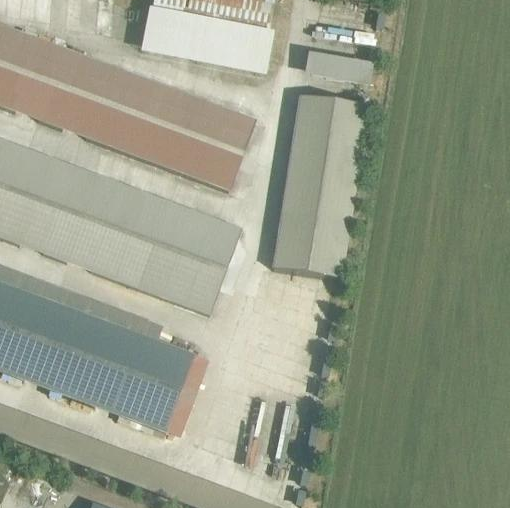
[(263,72),(275,0),(154,0),(146,51),(263,72)]
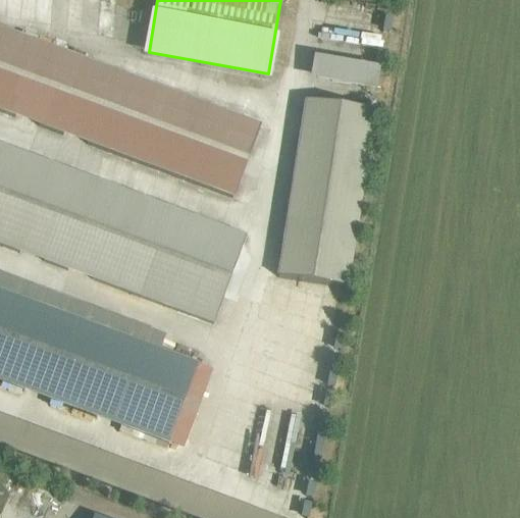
[(259,122),(0,26),(0,107),(231,195),(259,122)]
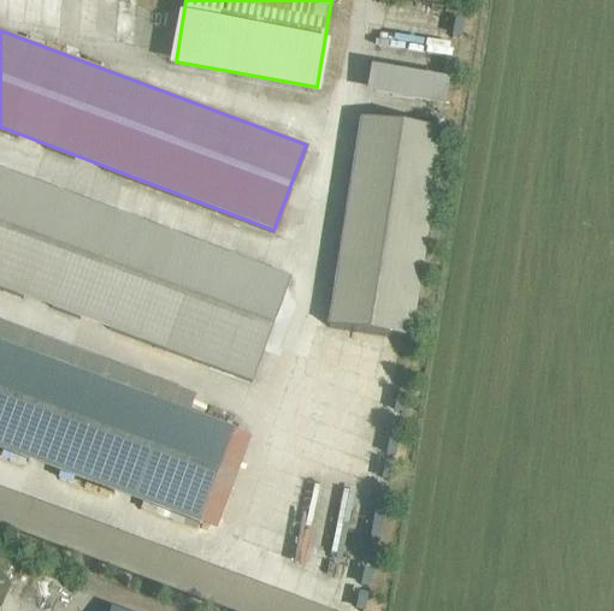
[(444,102),(449,75),(376,61),(367,108),(423,118),(426,99),(444,102)]
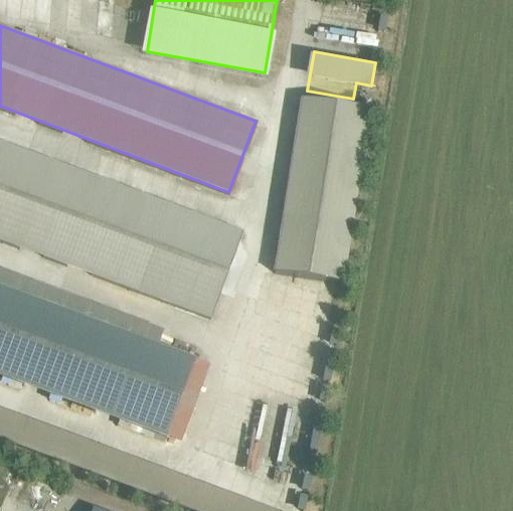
[(299,94),(275,269),(346,279),(370,104),(299,94)]
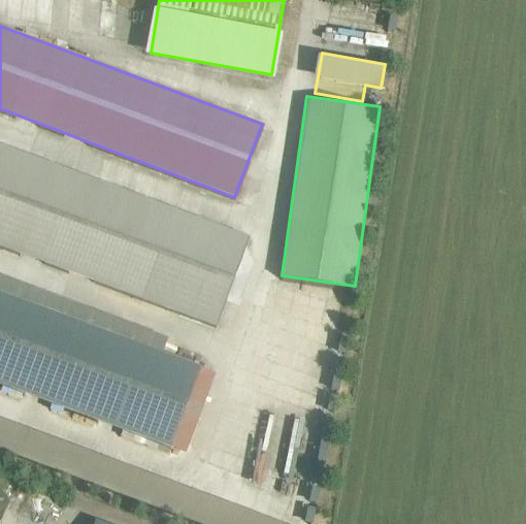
[(249,238),(0,144),(0,243),(217,325),(249,238)]
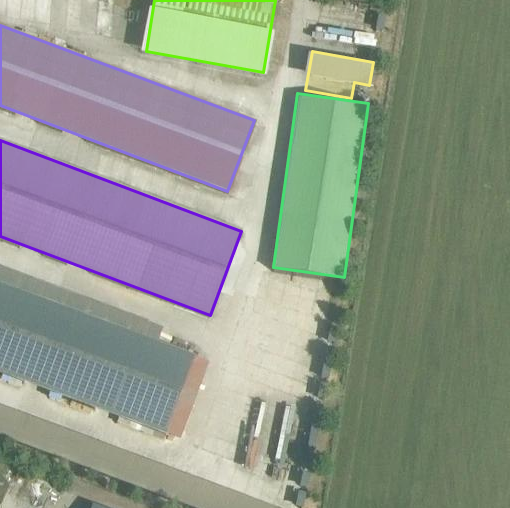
[(195,352),(0,281),(0,371),(166,433),(195,352)]
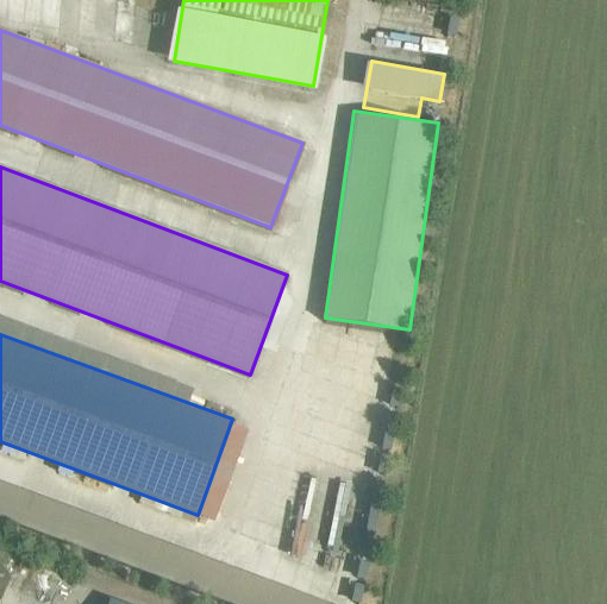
[(0,511),(33,523),(32,527),(79,542),(89,510),(0,479),(0,511)]
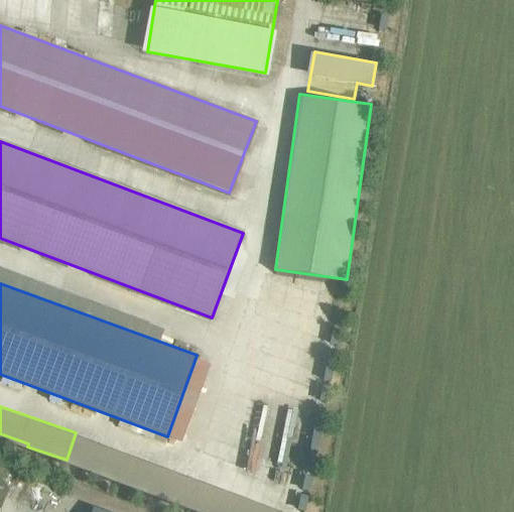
[(72,503),(67,511),(89,511),(91,510),(72,503)]
